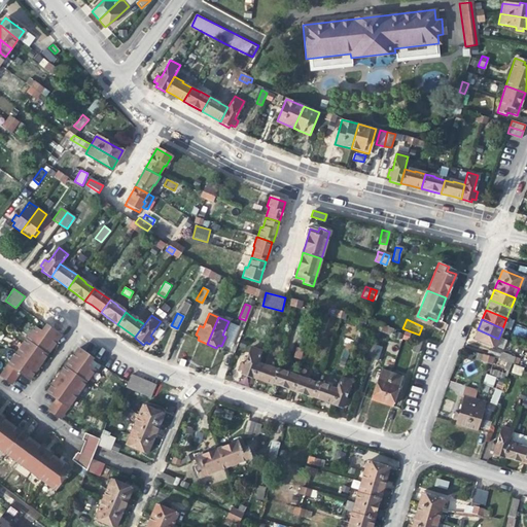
[(42,332),(36,327),(1,376),(12,384),(21,373),(30,380),(32,375),(46,355),(58,339),(62,336),(47,325),(42,332)]
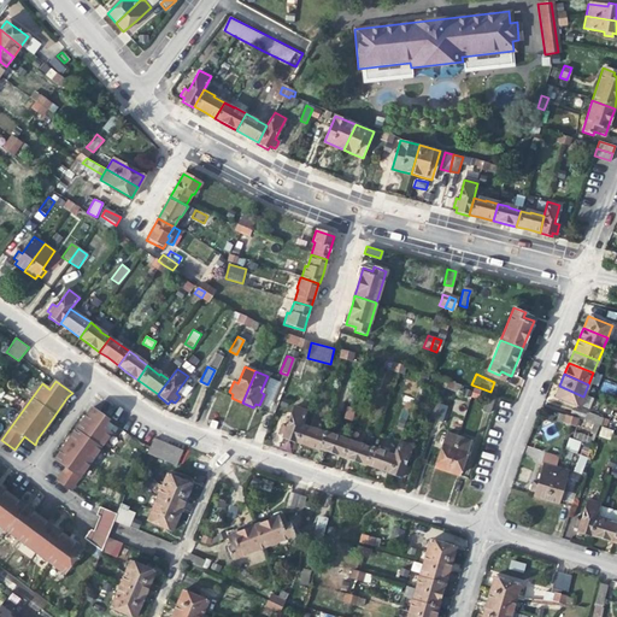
[(579,407),(583,397),(559,386),(557,391),(554,398),(579,407)]
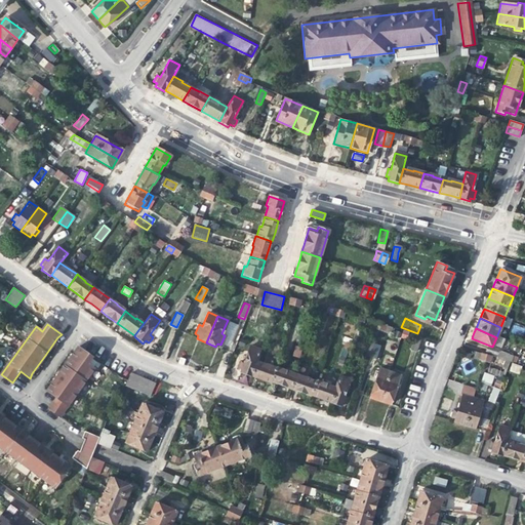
[(420,338),(413,336),(408,349),(416,352),(420,338)]
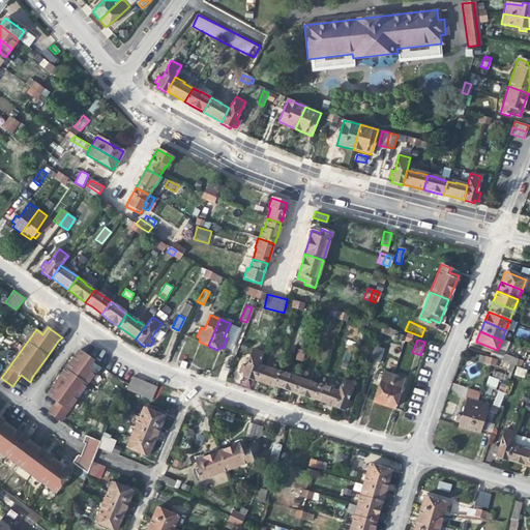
[(365,358),(373,360),(377,346),(371,344),(365,358)]
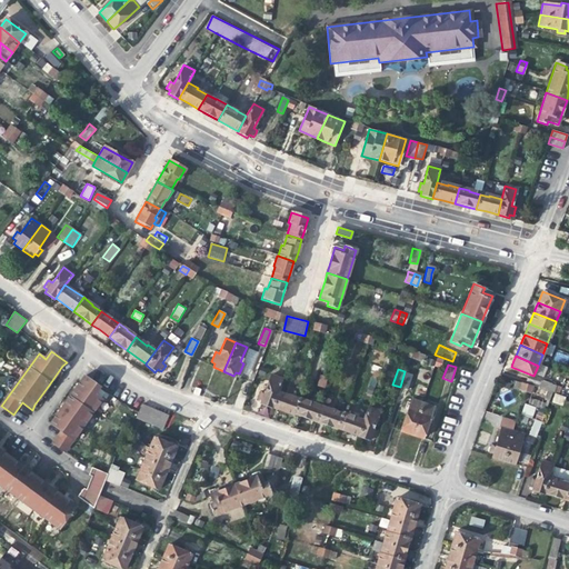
[(412,373),(405,371),(400,387),(407,389),(412,373)]
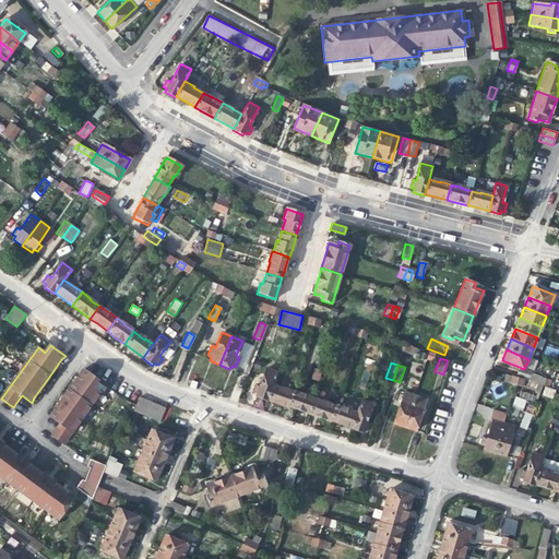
[(64,443),(100,392),(94,388),(99,381),(84,369),(80,372),(67,391),(52,411),(50,416),(61,424),(52,435),(64,443)]
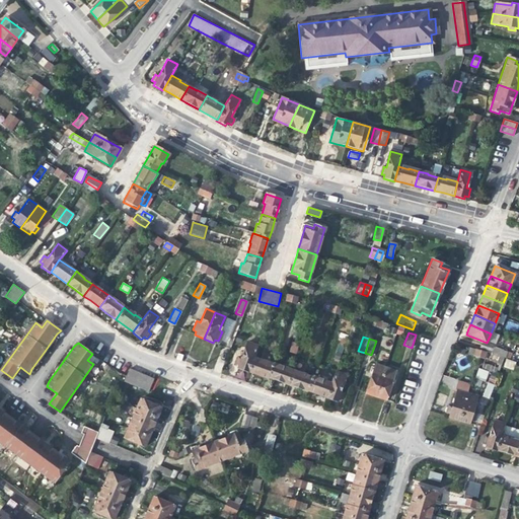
[(246,373),(246,371),(251,358),(256,346),(246,343),(240,360),(236,358),(234,365),(237,366),(236,369),(246,373)]
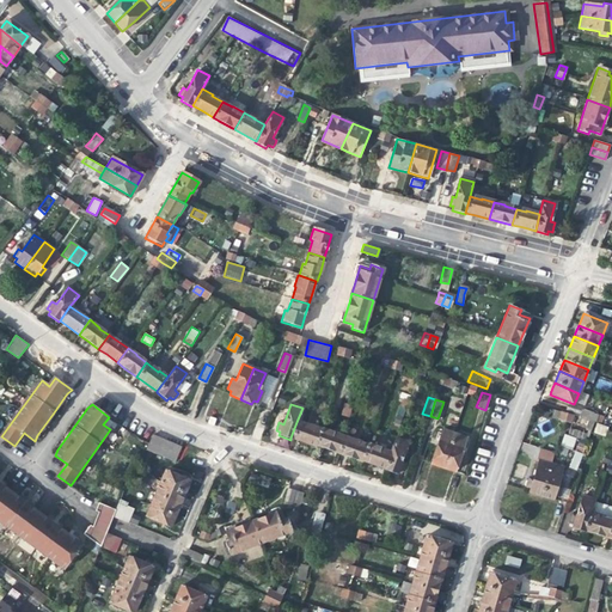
[(579,418),(583,420),(594,423),(595,423),(598,416),(581,411),(579,418)]
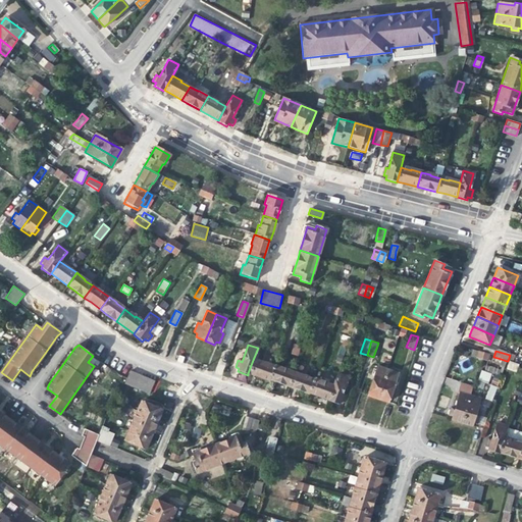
[(264,364),(253,360),(248,373),(250,374),(261,378),(269,381),(269,379),(274,367),(264,364)]
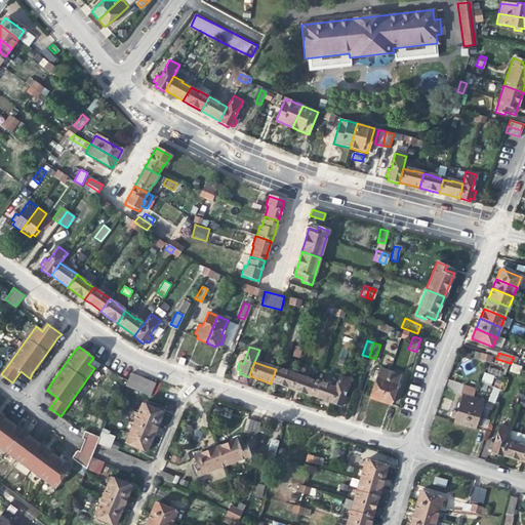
[(519,374),(522,366),(512,363),(509,370),(519,374)]
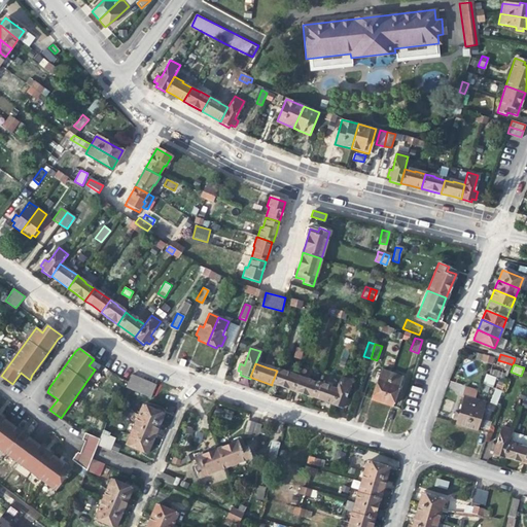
[(277,371),(272,383),(280,386),(291,390),(296,379),(286,375),(286,374),(277,371)]
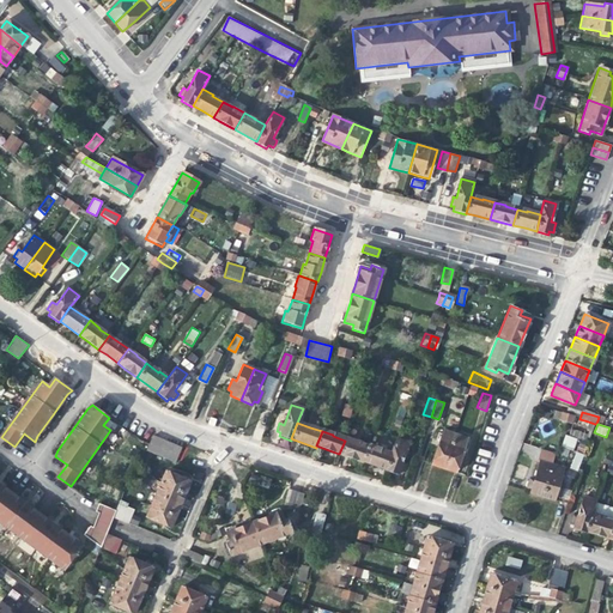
[(434,466),(443,468),(454,435),(442,431),(431,465),(434,466)]
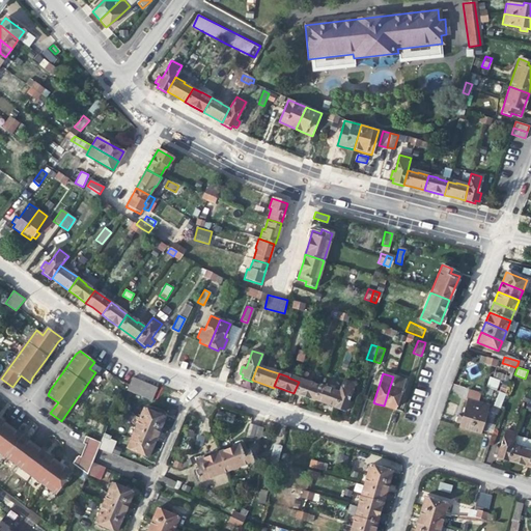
[(155,394),(157,389),(134,376),(127,390),(151,401),(155,394)]
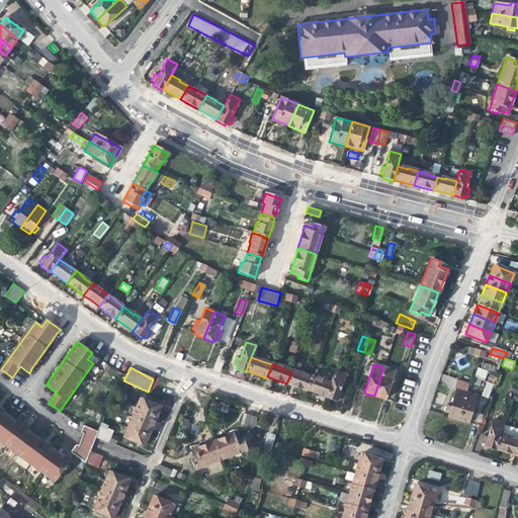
[(394,371),(383,367),(374,396),(384,399),(390,384),(394,371)]
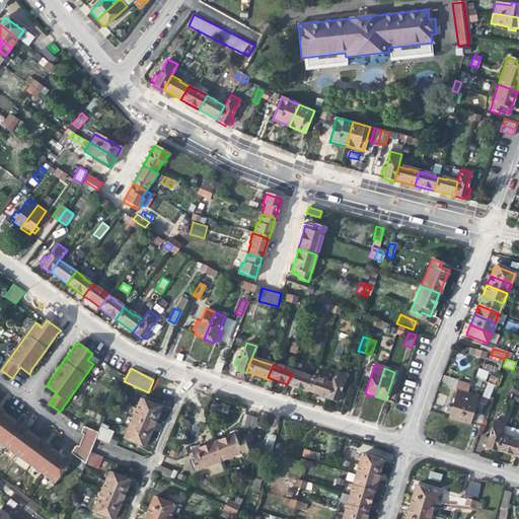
[(478,368),(475,377),(486,381),(489,371),(478,368)]
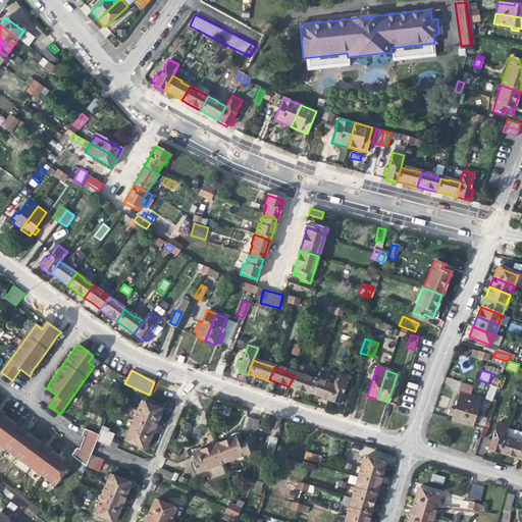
[(336,373),(331,387),(327,400),(326,401),(337,405),(340,401),(343,402),(346,395),(342,394),(347,377),(336,373)]
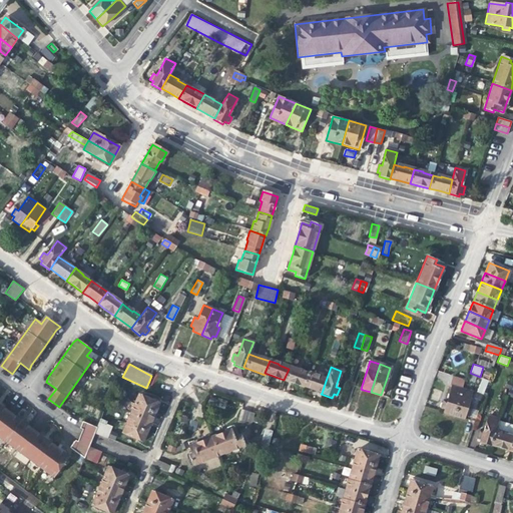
[(298,372),(289,369),(284,380),(293,384),(303,387),(304,386),(308,374),(299,371),(298,372)]
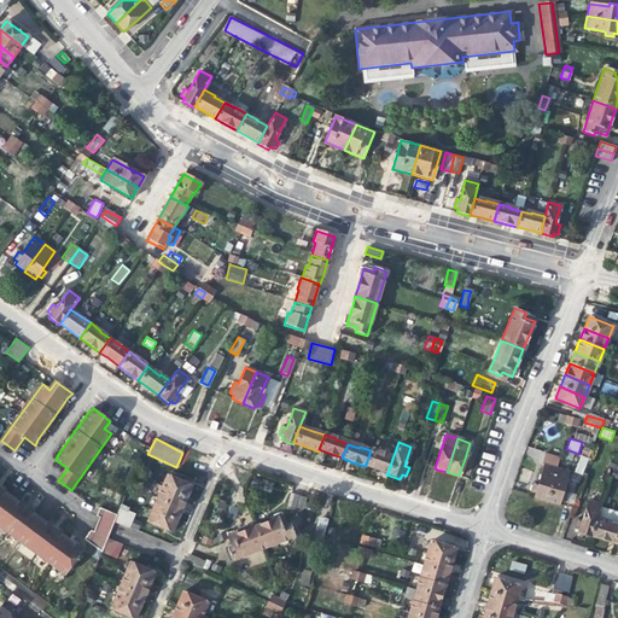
[(374,468),(388,473),(392,459),(382,455),(382,454),(371,450),(366,465),(374,468)]
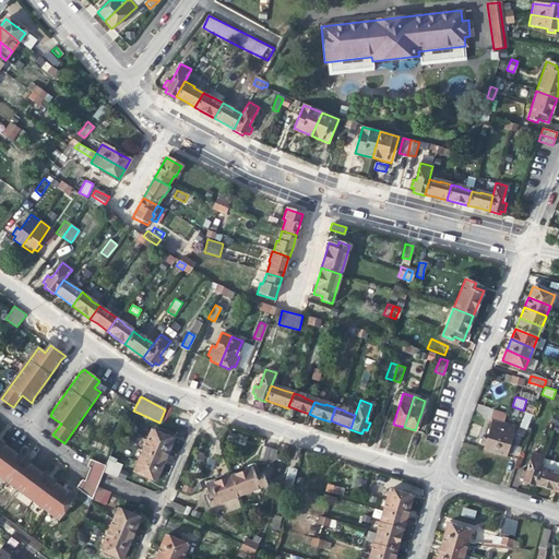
[(483,450),(492,453),(502,425),(501,425),(504,415),(491,411),(488,420),(491,421),(489,430),(486,438),(483,437),(480,444),(484,445),(483,450)]
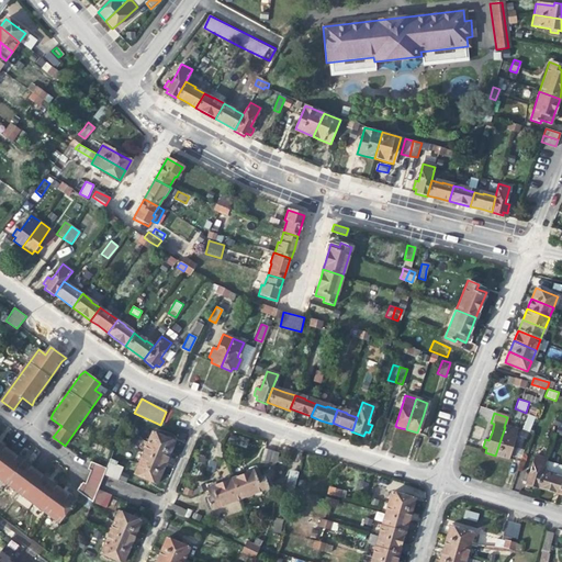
[(529,434),(535,419),(527,417),(521,431),(529,434)]
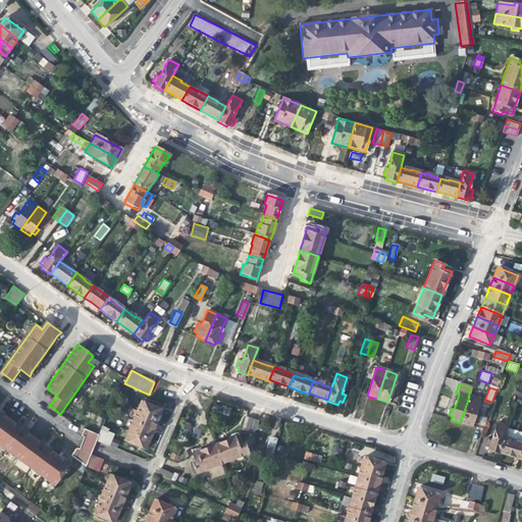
[(479,400),(469,397),(460,423),(467,425),(471,426),(472,423),(475,424),(478,417),(474,416),(479,400)]
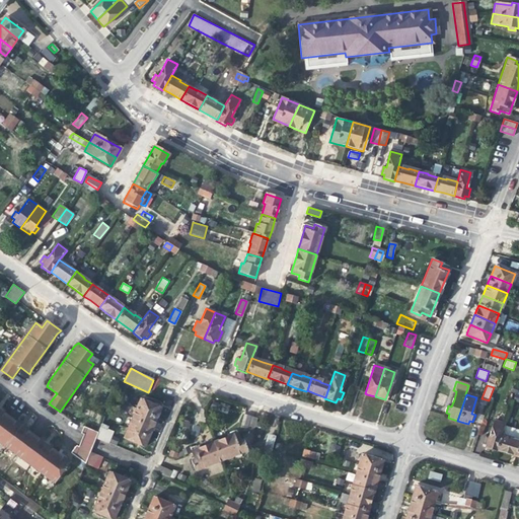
[(140,399),(136,409),(156,417),(158,412),(160,408),(140,399)]
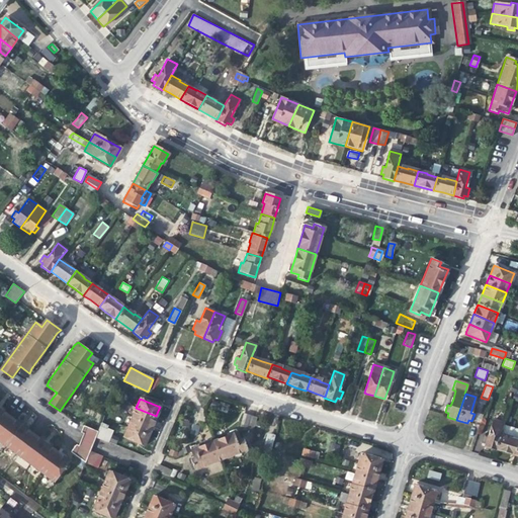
[(0,440),(55,481),(70,460),(50,445),(40,438),(24,426),(15,420),(0,408),(0,440)]
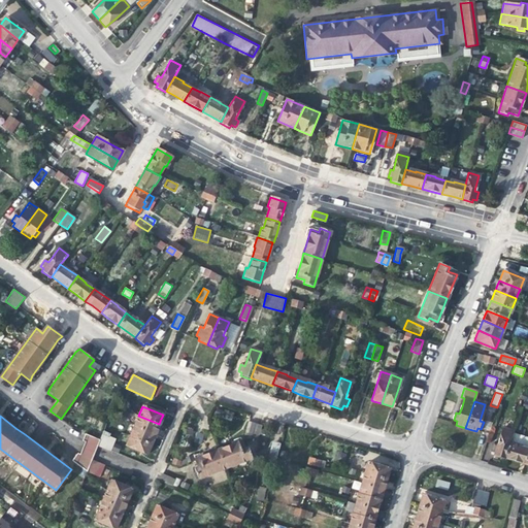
[(138,416),(134,425),(155,434),(157,430),(159,424),(138,416)]
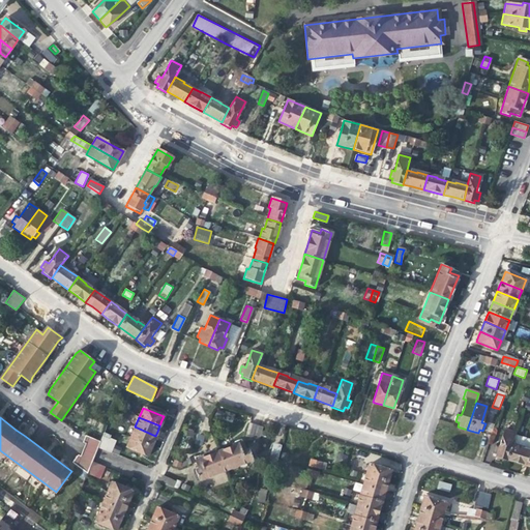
[(245,437),(258,441),(262,428),(249,424),(245,437)]
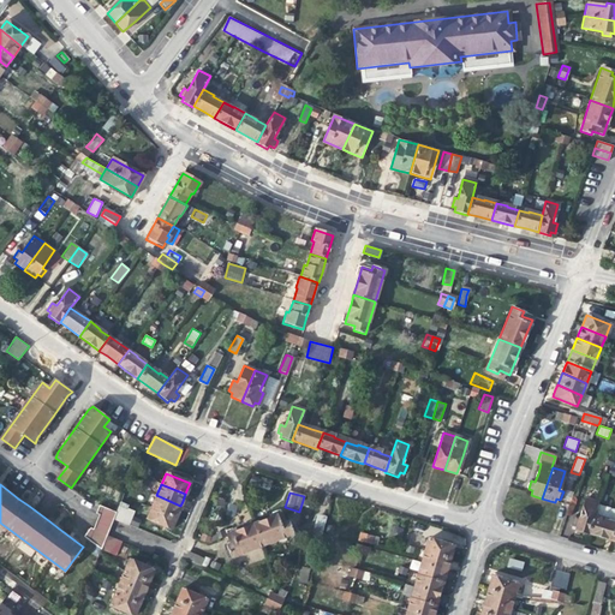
[(156,495),(150,508),(175,518),(178,512),(180,506),(156,495)]
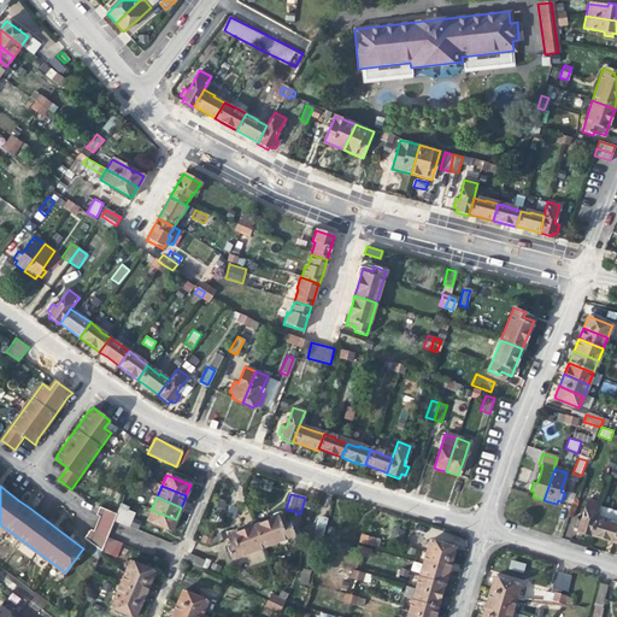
[(588,536),(589,535),(594,519),(598,505),(586,503),(580,519),(576,518),(574,527),(577,529),(576,530),(575,533),(588,536)]
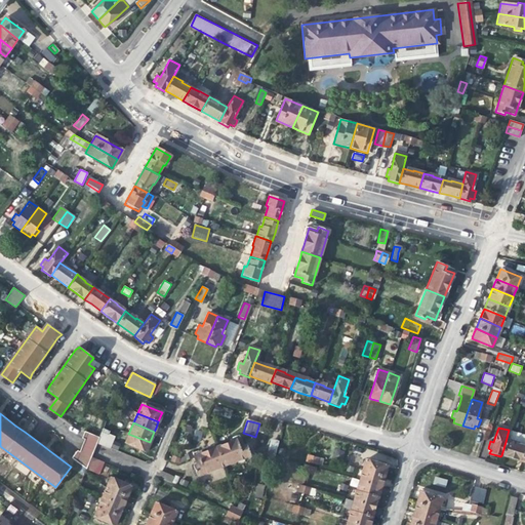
[(99,437),(85,431),(82,438),(85,439),(80,451),(78,450),(72,457),(86,469),(91,456),(96,444),(99,437)]
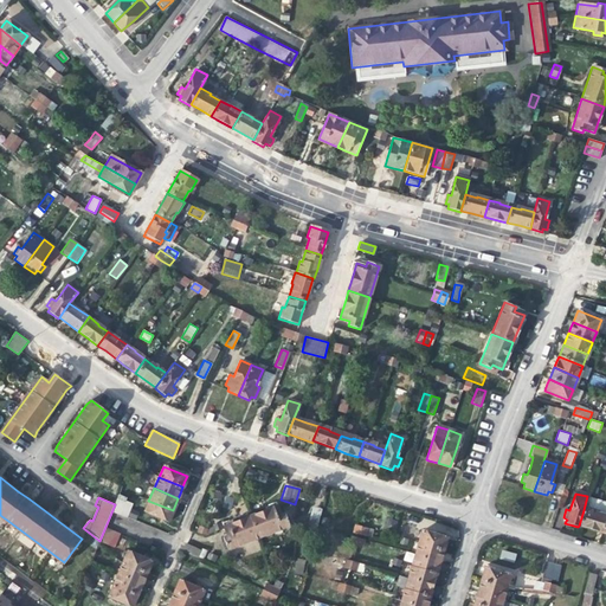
[(117,498),(111,513),(126,519),(131,505),(117,498)]
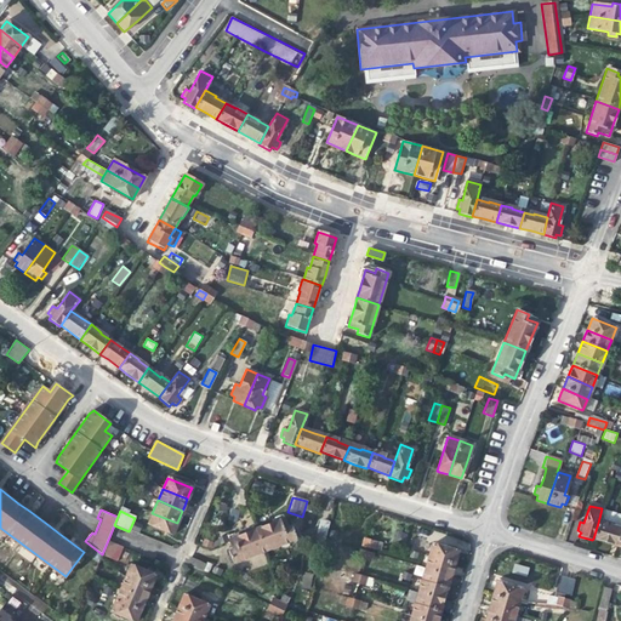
[(175,528),(177,523),(152,513),(147,524),(172,534),(175,528)]
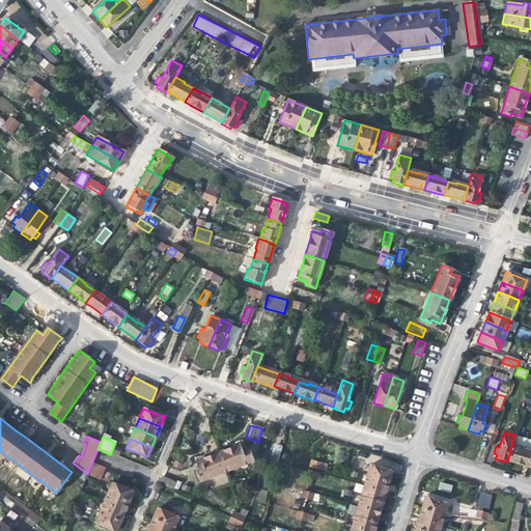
[(240,445),(219,452),(226,471),(253,460),(249,450),(245,452),(244,448),(243,444),(240,445)]
